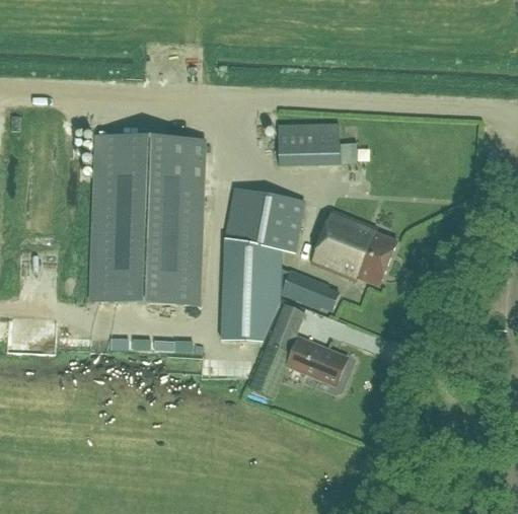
[(339,164),(338,123),(278,124),(279,165),(339,164)]
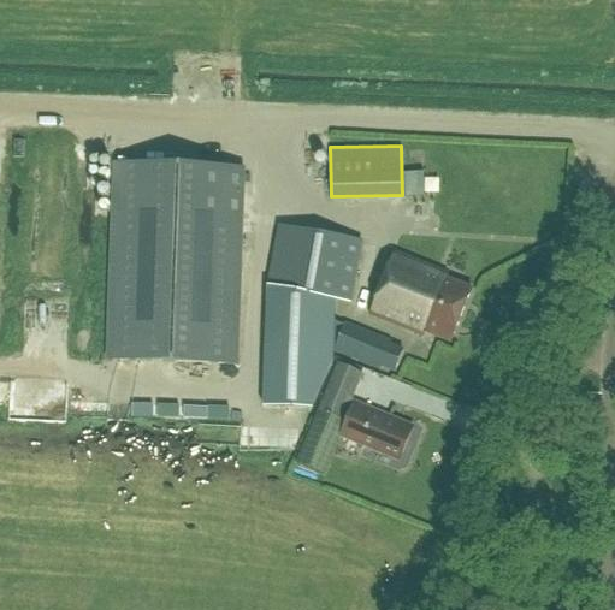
[(112,160),(105,357),(236,362),(243,165),(112,160)]
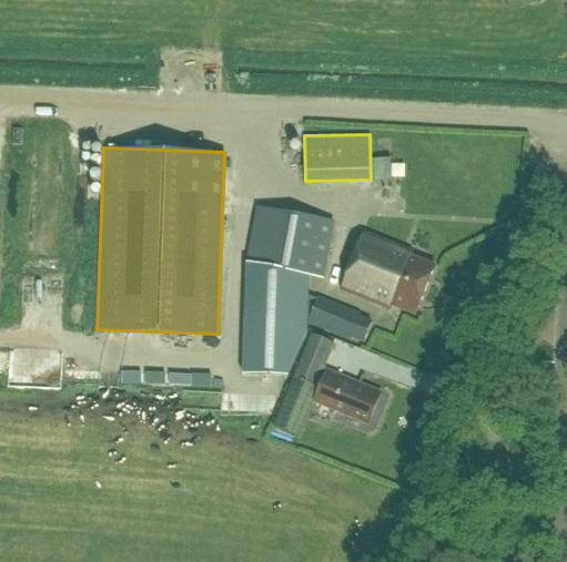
[(397,156),(378,157),(381,182),(400,181),(397,156)]
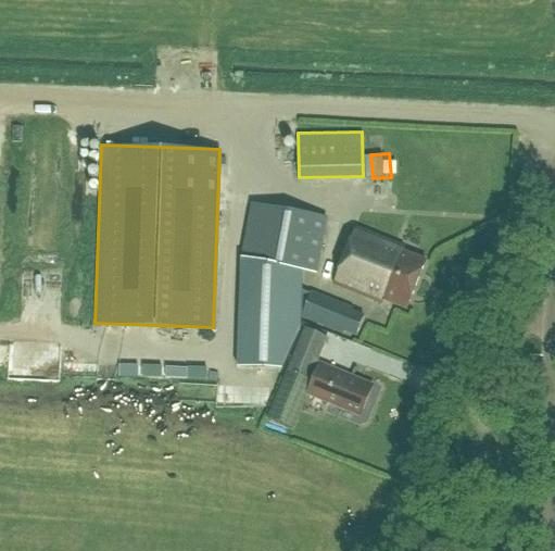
[(325,213),(264,201),(237,343),(272,351),(273,349),(291,352),(304,289),(302,287),(285,284),(286,282),(297,284),(300,266),(314,270),(325,213)]
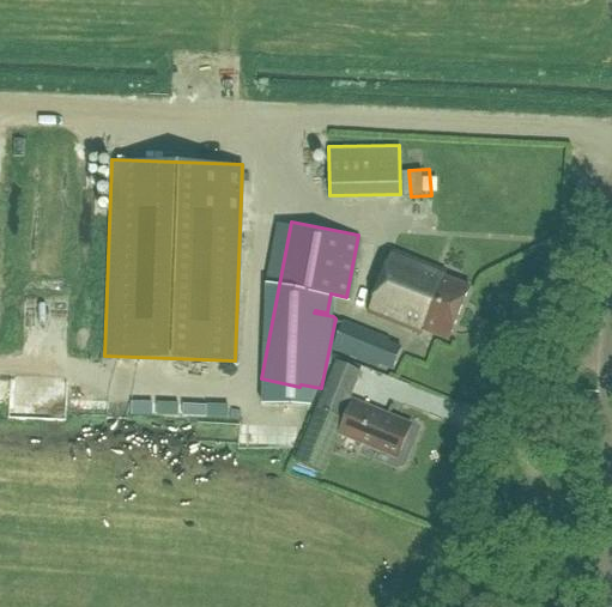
[(446,268),(393,247),(367,310),(420,332),(422,327),(448,337),(470,283),(444,272),(446,268)]
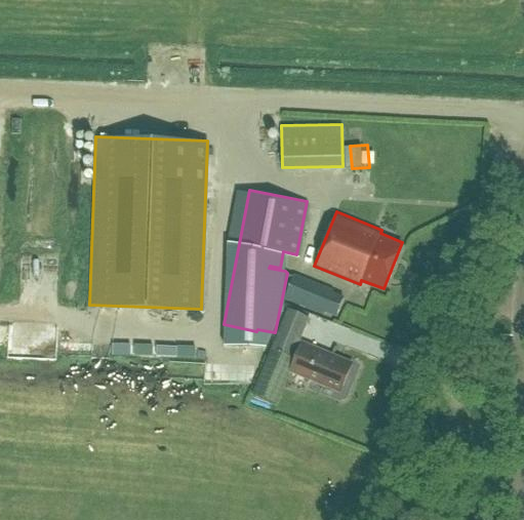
[(329,286),(294,271),(283,296),(319,311),(321,308),(333,313),(341,293),(329,288),(329,286)]
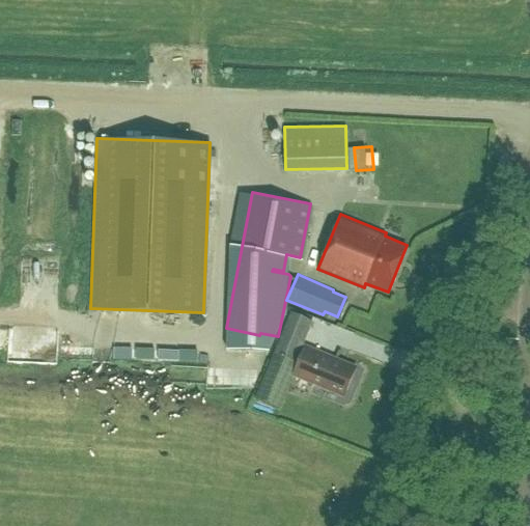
[(308,316),(289,309),(272,353),(296,362),(291,374),(342,394),(354,367),(331,359),(332,357),(298,342),(308,316)]
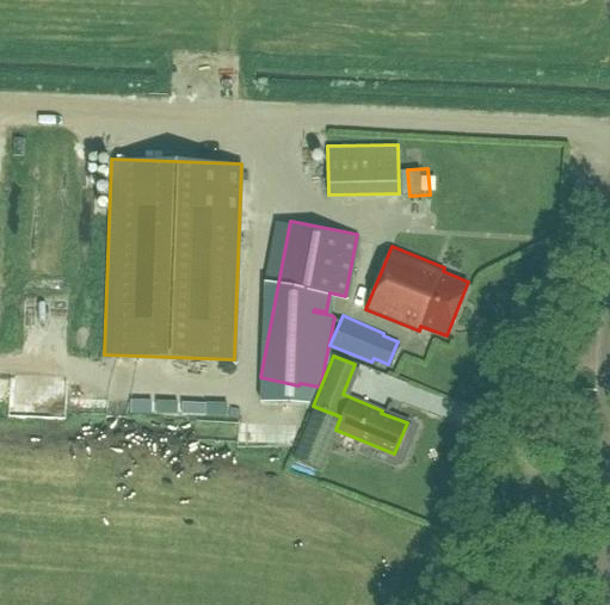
[(202,415),(221,417),(221,403),(202,403),(202,415)]
